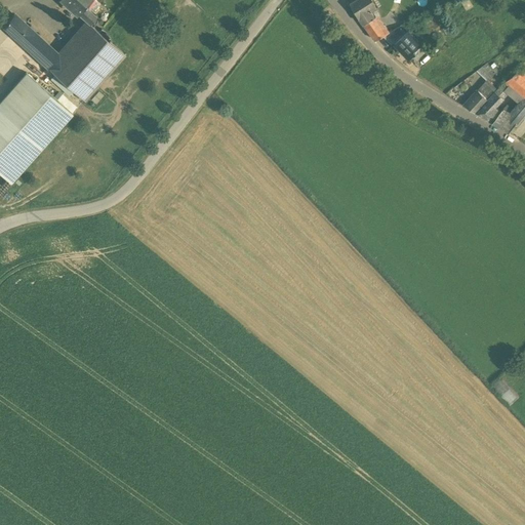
[(90,0),(63,0),(78,14),(85,7),(90,0)]
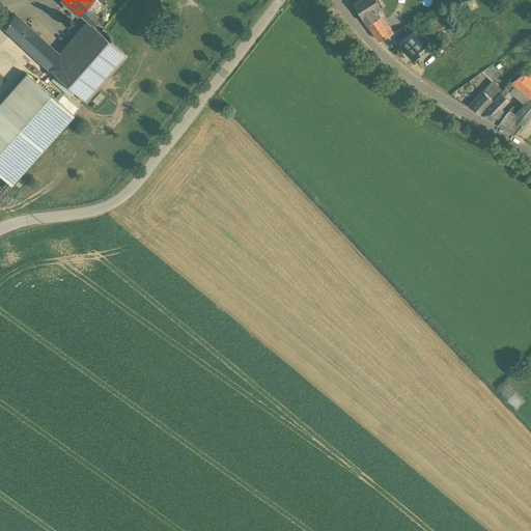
[(105,8),(95,0),(91,0),(86,7),(96,18),(105,8)]
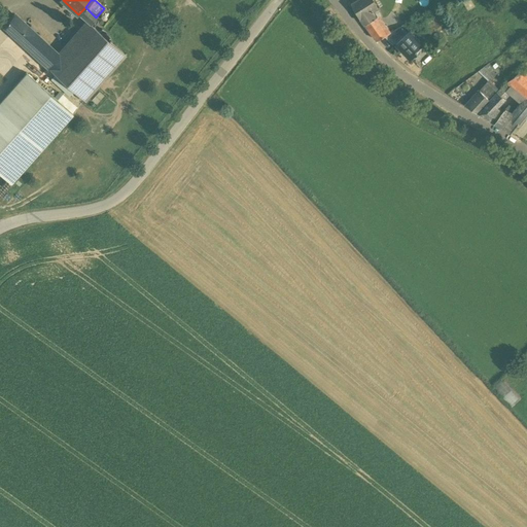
[(372,0),(356,0),(351,3),(360,19),(364,25),(377,18),(373,11),(377,8),(372,0)]
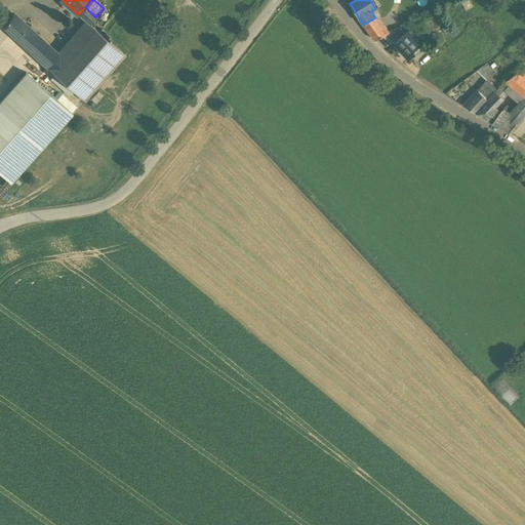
[(378,0),(370,0),(375,8),(381,5),(378,0)]
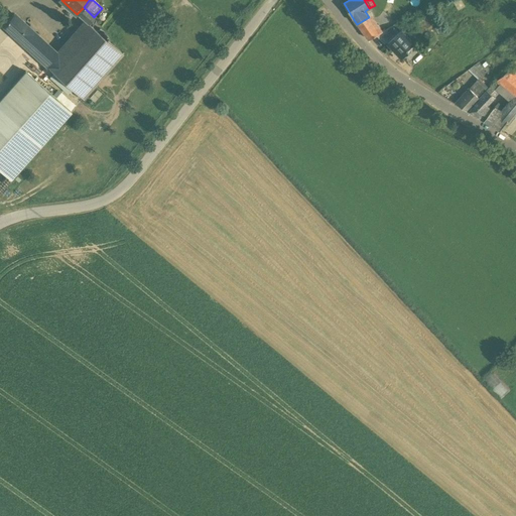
[(94,17),(84,7),(77,14),(85,21),(88,24),(88,23),(94,17)]
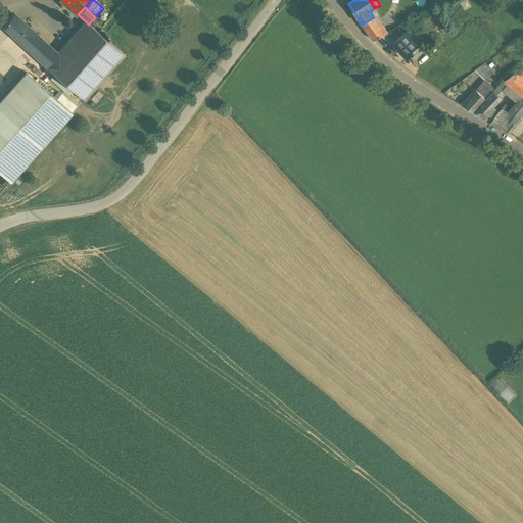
[(379,14),(374,8),(370,11),(374,17),(379,14)]
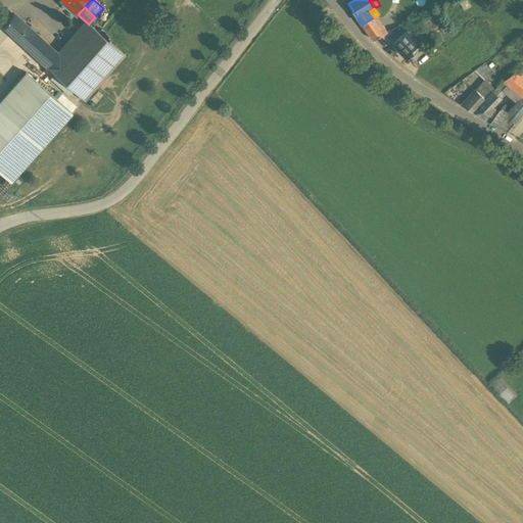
[(381,13),(379,14),(374,17),(380,27),(384,24),(386,21),(381,13)]
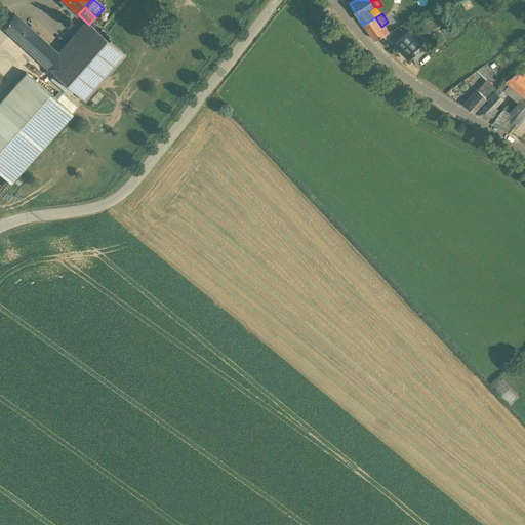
[(28,29),(13,14),(3,27),(46,67),(56,55),(35,35),(28,29)]
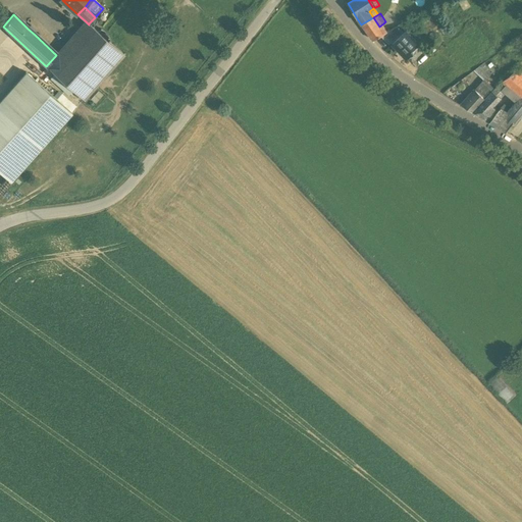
[(373,17),(361,24),(373,40),(381,36),(384,34),(379,27),(373,17)]
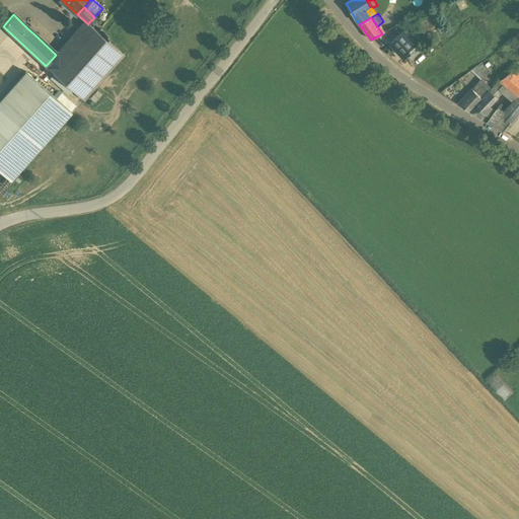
[(56,55),(46,66),(60,78),(83,99),(124,55),(108,42),(108,40),(108,36),(107,34),(100,28),(99,30),(96,30),(88,23),(88,24),(85,21),(56,55)]
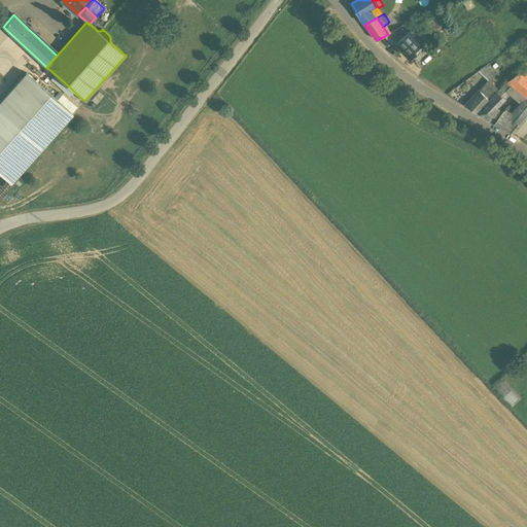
[(392,32),(387,24),(383,27),(388,34),(392,32)]
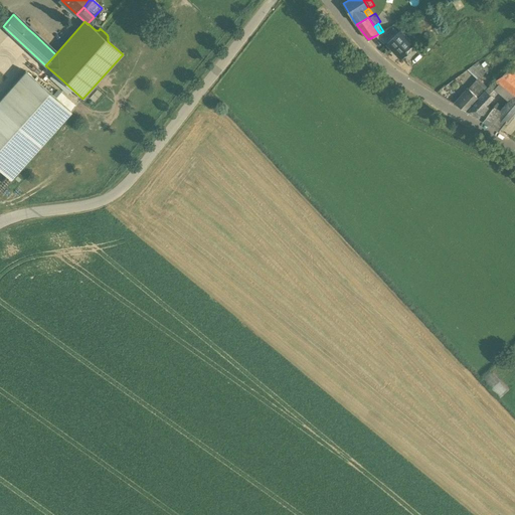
[(37,30),(31,24),(27,28),(34,34),(37,30)]
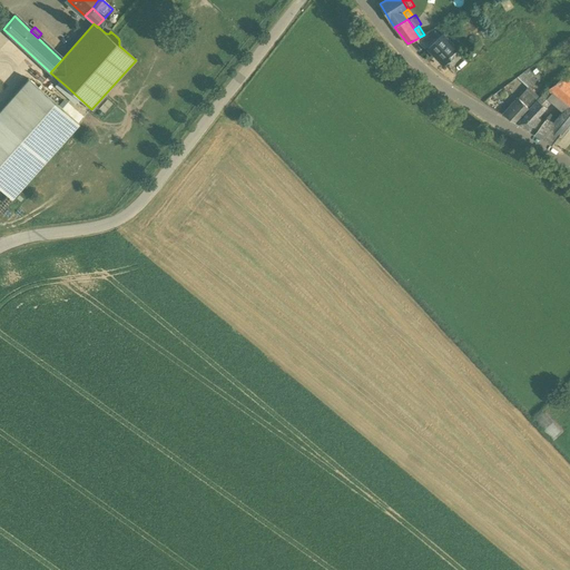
[(420,37),(416,39),(426,50),(429,47),(441,36),(435,29),(424,35),(420,37)]
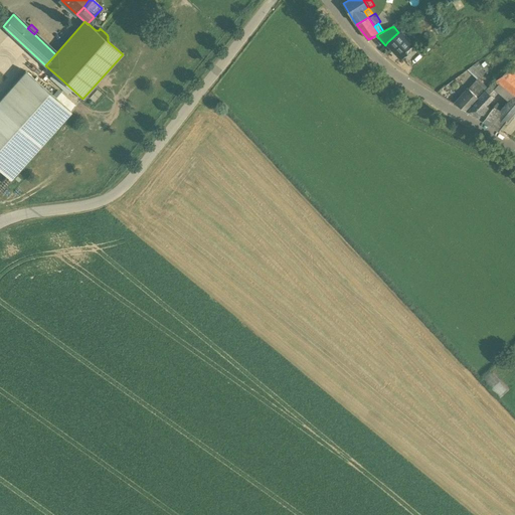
[(398,32),(387,42),(401,57),(408,50),(409,50),(407,48),(412,43),(403,33),(400,30),(398,32)]
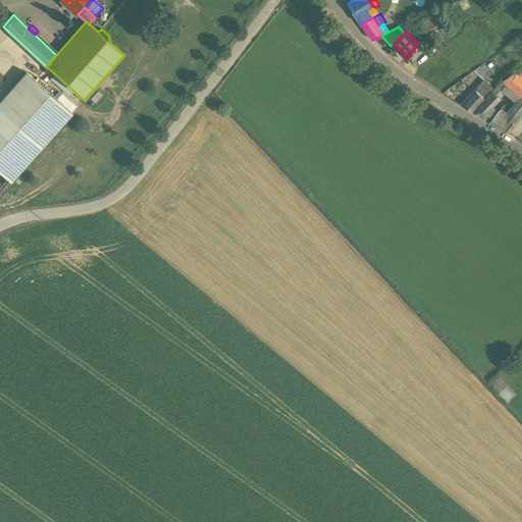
[(420,42),(411,33),(409,34),(418,44),(418,43),(420,42)]
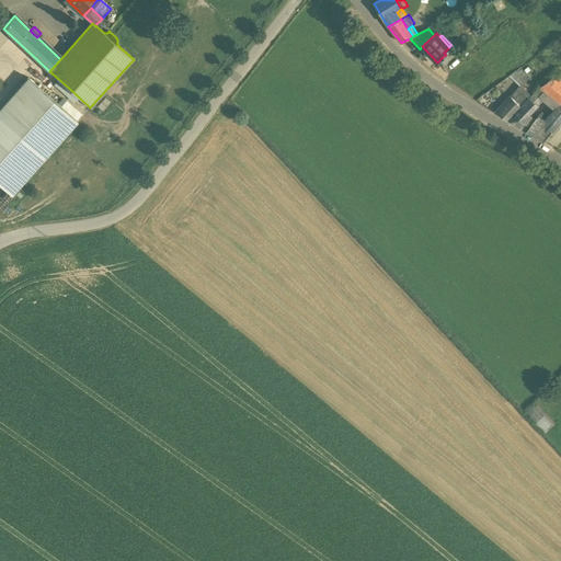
[(530,77),(522,67),(508,76),(518,84),(521,82),(523,84),(530,77)]
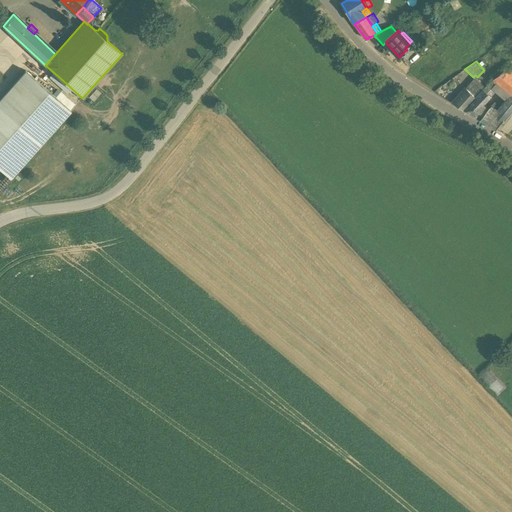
[(511,73),(505,68),(493,79),(487,84),(495,91),(504,98),(506,100),(505,102),(500,108),(508,114),(511,109),(511,73)]
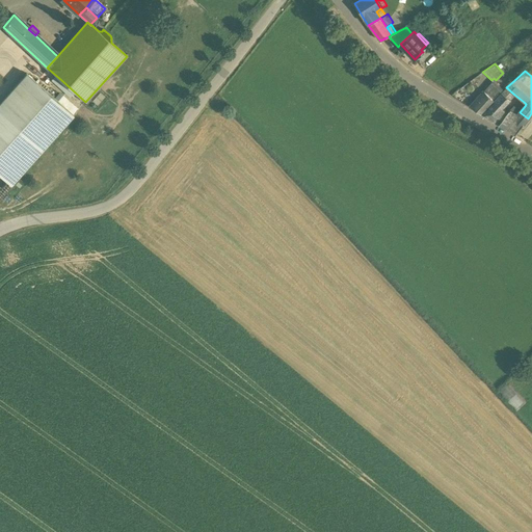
[(26,74),(0,102),(0,177),(10,187),(74,115),(26,74)]
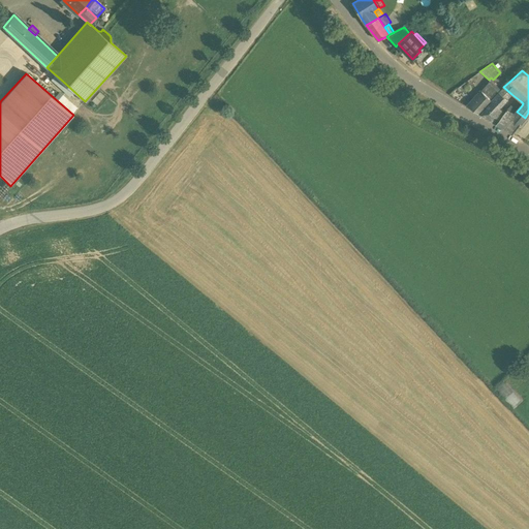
[(501,90),(491,81),(481,91),(491,100),(499,92),(501,90)]
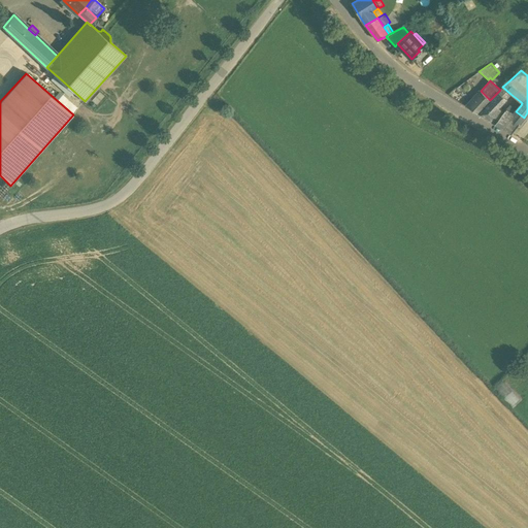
[(510,94),(502,87),(500,90),(498,92),(506,99),(510,94)]
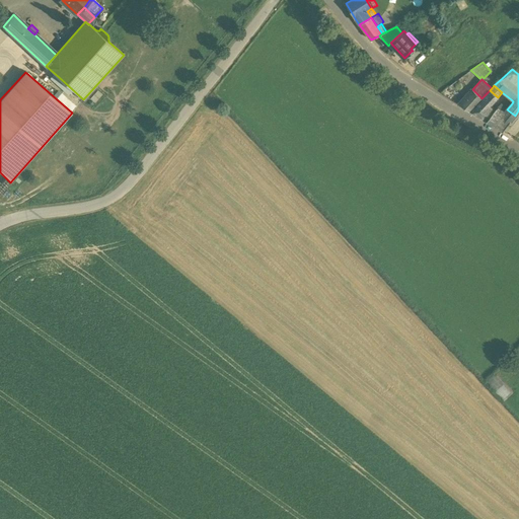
[(482,98),(472,89),(458,104),(470,112),(471,110),(482,99),(482,98)]
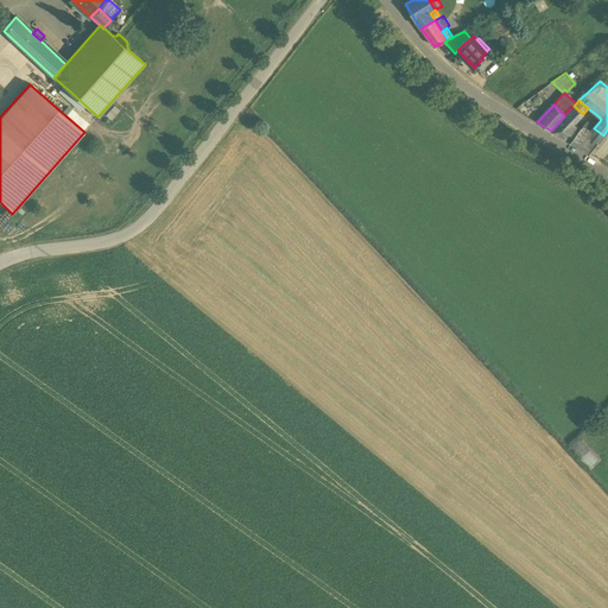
[(564,115),(564,116),(565,118),(559,124),(568,130),(574,125),(583,114),(574,106),(564,115)]
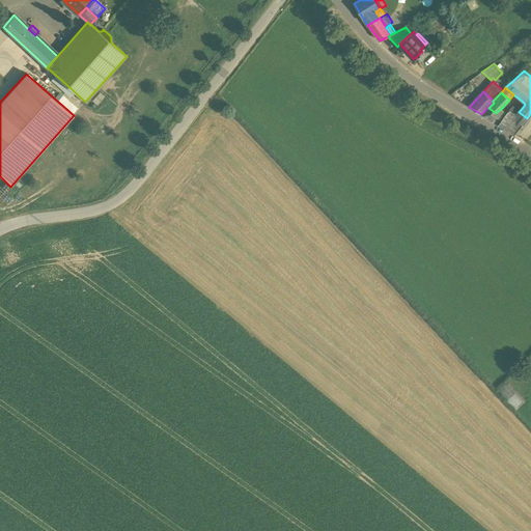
[(488,108),(482,115),(491,119),(496,113),(488,108)]
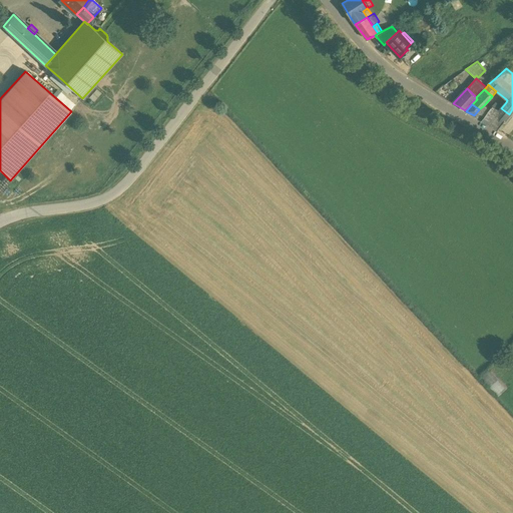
[(479,109),(474,115),(481,119),(488,110),(488,109),(484,105),(479,109)]
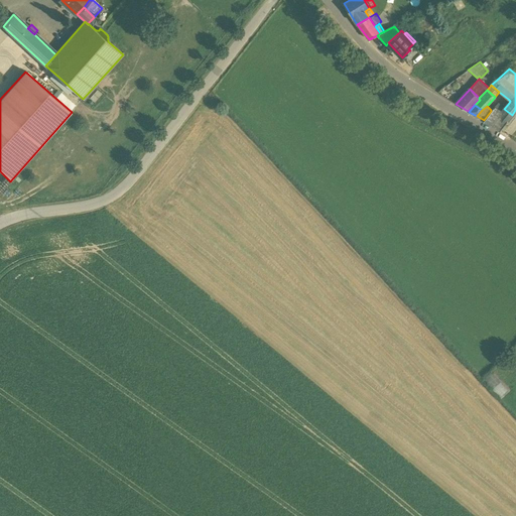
[(504,109),(501,112),(494,108),(491,110),(491,111),(484,120),(500,130),(512,115),(504,109)]
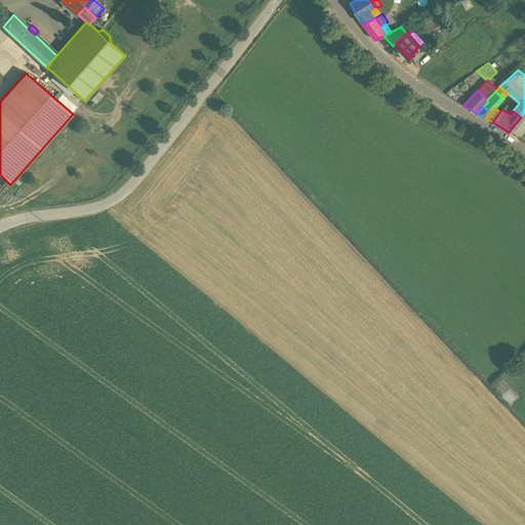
[(499,378),(491,387),(510,406),(518,398),(499,378)]
